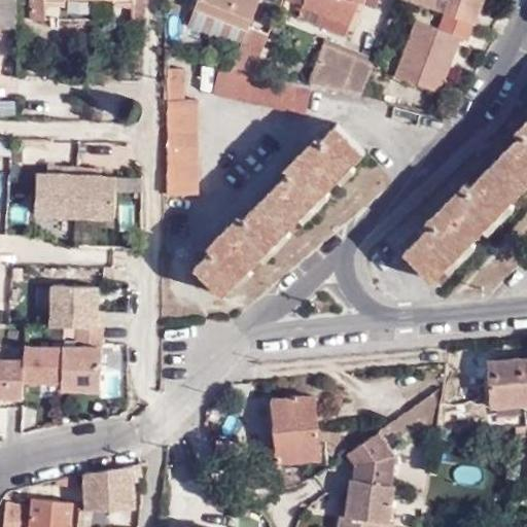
[(42,21),(42,0),(30,0),(29,21),(42,21)]
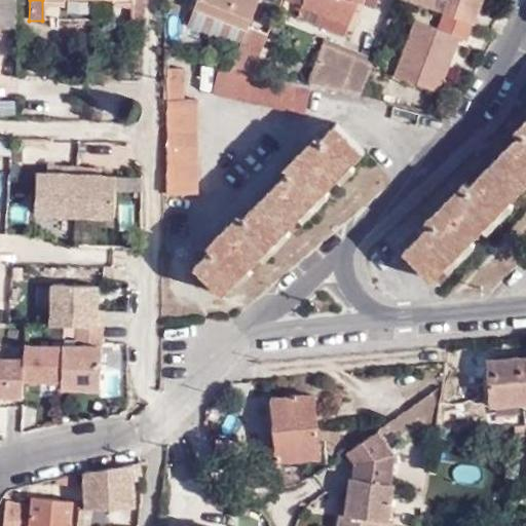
[(246,31),(247,32),(257,0),(196,0),(192,12),(246,31)]
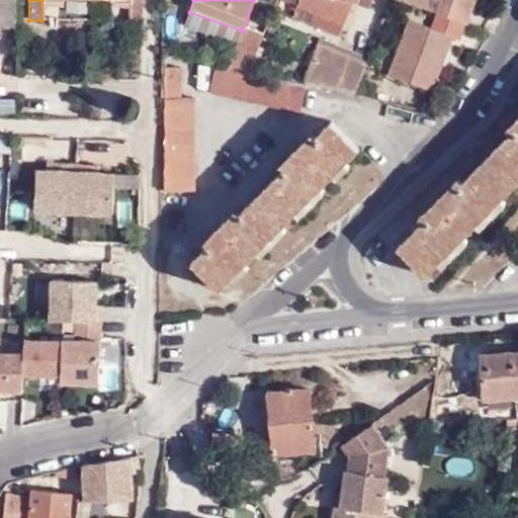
[(298,0),(294,11),(341,28),(349,6),(345,5),(346,0),(298,0)]
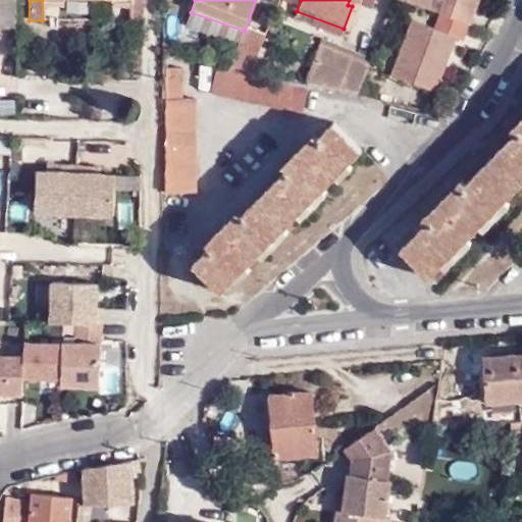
[(400,0),(432,13),(437,0),(400,0)]
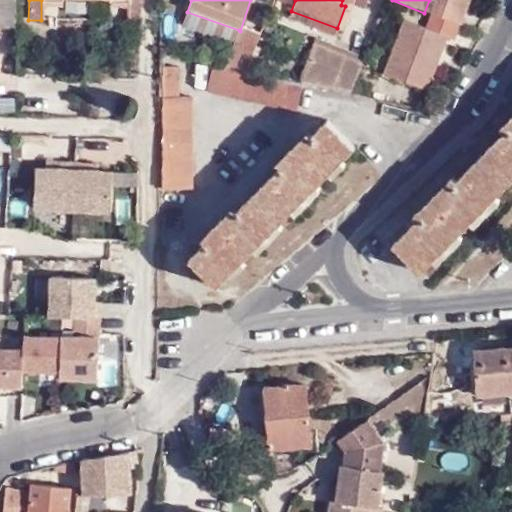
[(429,0),(424,13),(453,25),(454,26),(464,0),(429,0)]
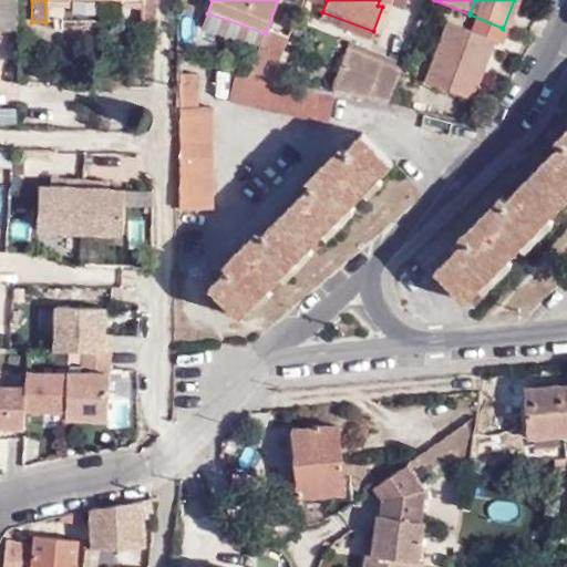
[(0,42),(17,43),(18,3),(0,2),(0,42)]
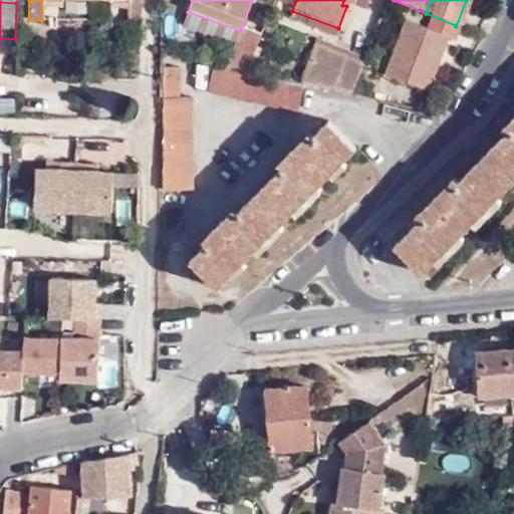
[(334,39),(338,28),(292,11),(288,22),(334,39)]
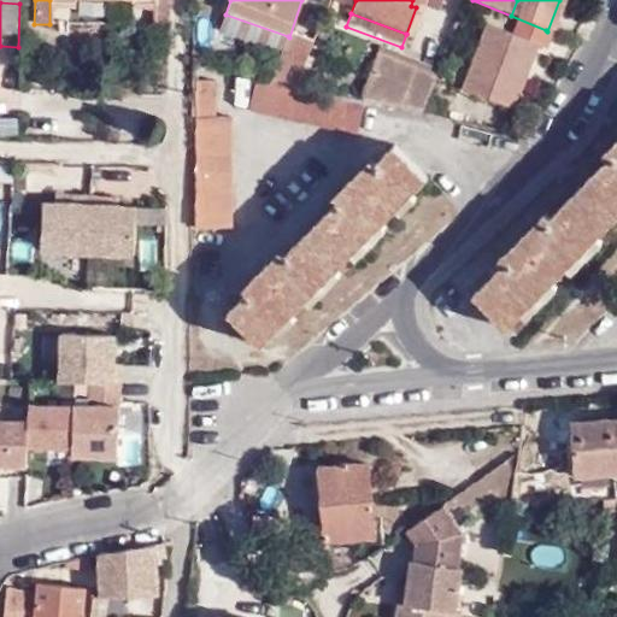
[(282,53),(288,36),(225,15),(219,30),(282,53)]
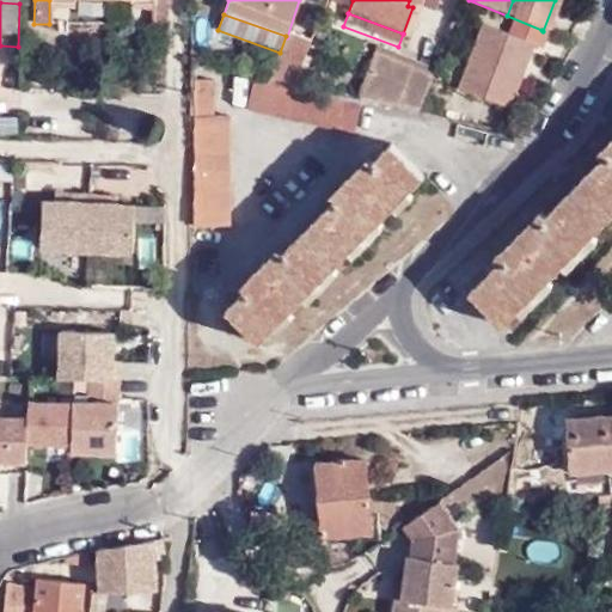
[(542,30),(507,16),(500,31),(526,42),(526,44),(534,47),(542,30)]
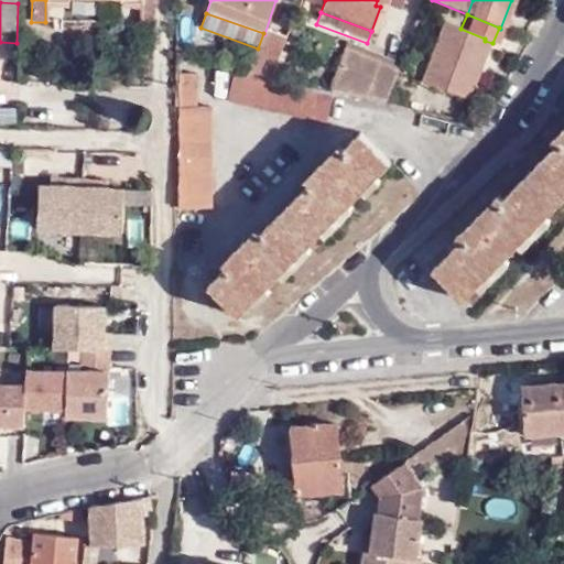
[(485,39),(461,29),(438,20),(413,77),(461,98),(485,41),(485,39)]
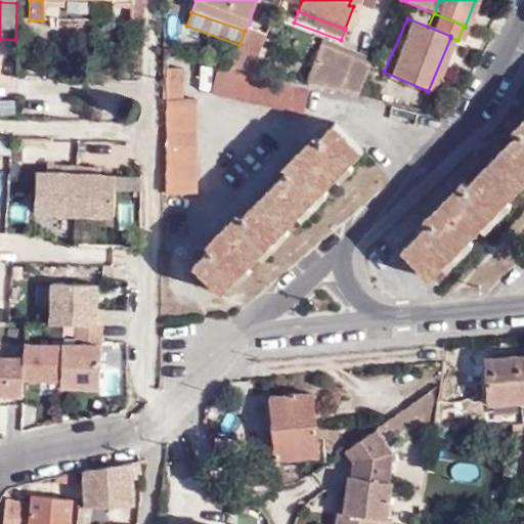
[(239,45),(232,68),(254,72),(266,38),(246,32),(245,31),(239,45)]
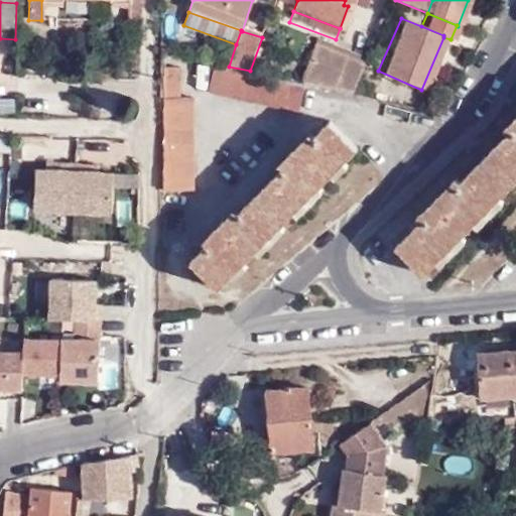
[(303,83),(324,87),(336,56),(308,45),(294,81),(303,83)]
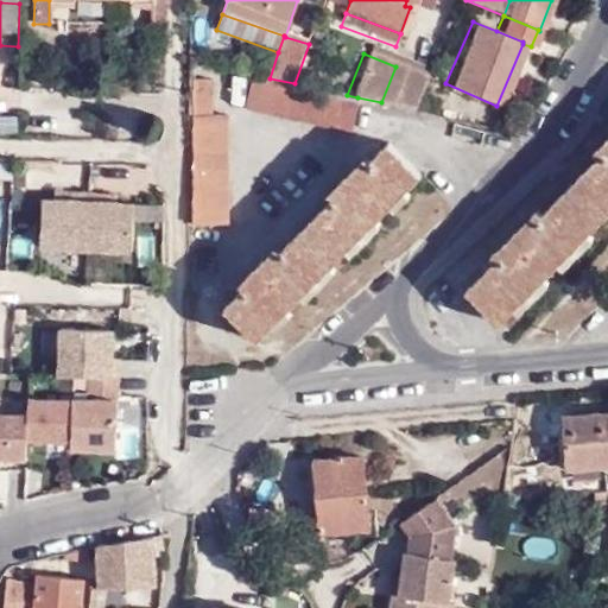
[(417,74),(396,67),(381,102),(403,107),(417,74)]
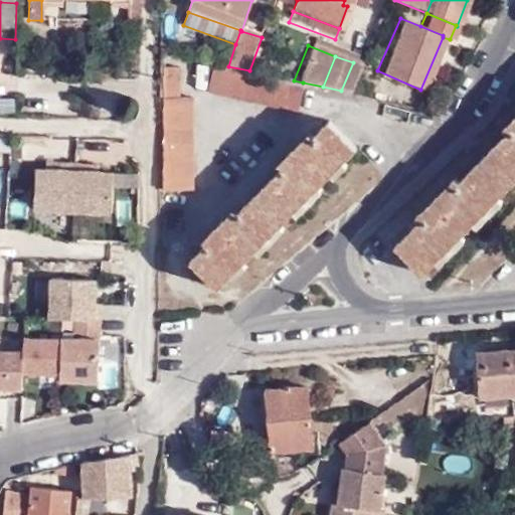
[(249,70),(228,66),(214,62),(207,92),(270,105),(276,76),(249,70)]
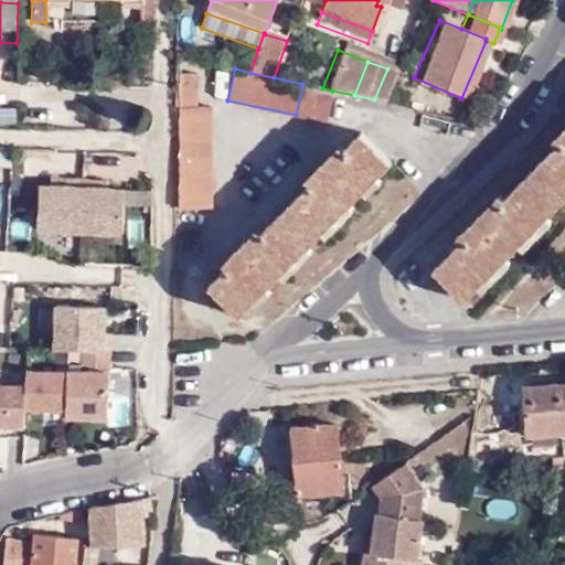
[(193,76),(177,77),(177,137),(178,137),(209,138),(209,212),(213,212),(212,112),(194,112),(193,76)]
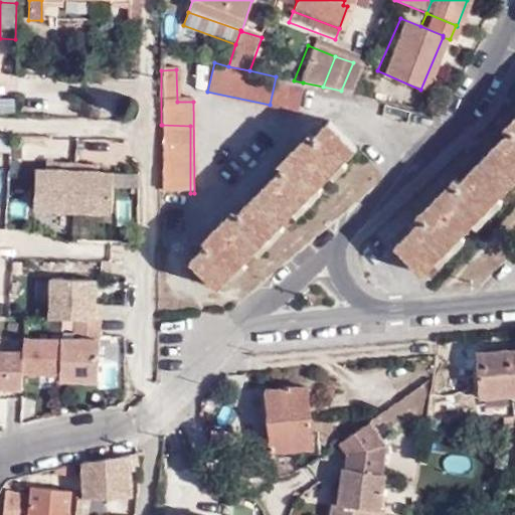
[(296,115),(303,82),(294,80),(276,76),(270,105),(207,92),(207,96),(296,115)]
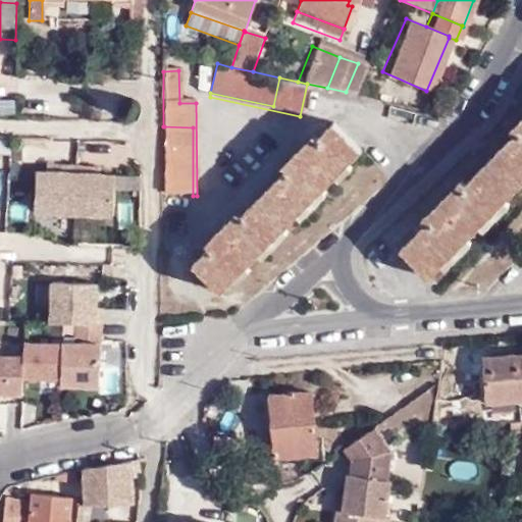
[(237,219),(192,263),(218,291),(360,148),(333,121),(291,164),(237,219)]
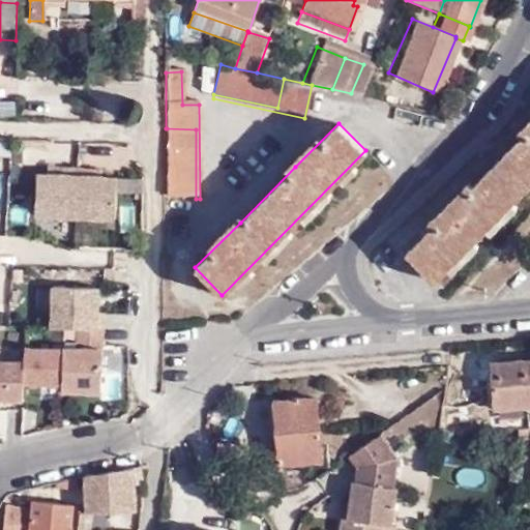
[(196,129),(167,128),(168,198),(196,199),(196,129)]
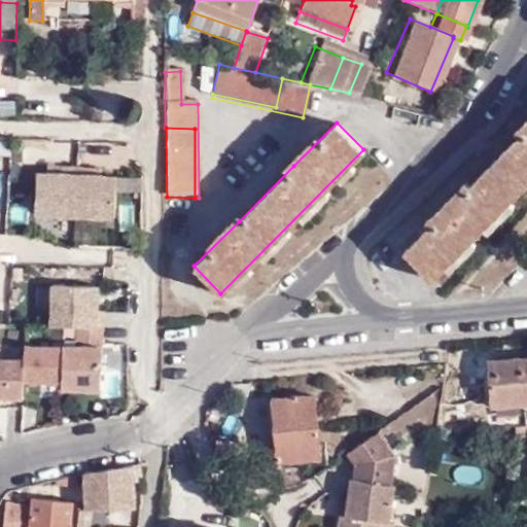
[(526,129),(456,202),(406,252),(432,280),(526,184),(526,129)]
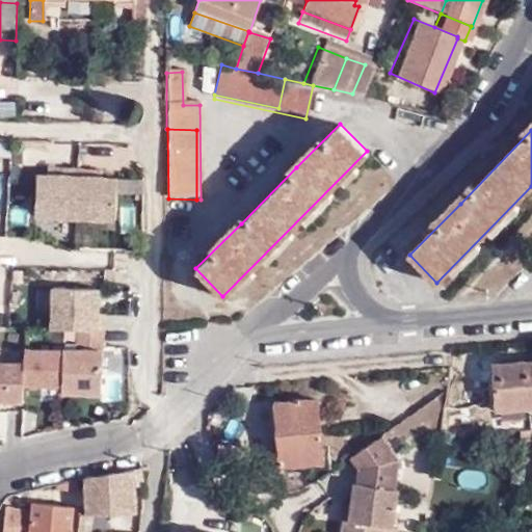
[(38,176),(36,218),(117,222),(120,180),(103,180),(104,171),(48,169),(48,176),(38,176)]
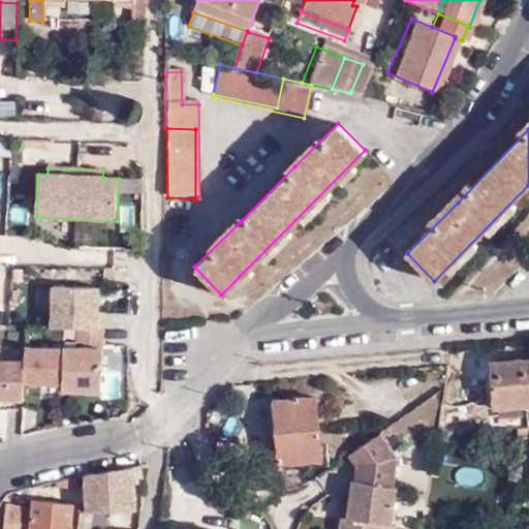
[(75,332),(104,333),(104,313),(96,313),(97,291),(48,291),(48,332),(75,332)]
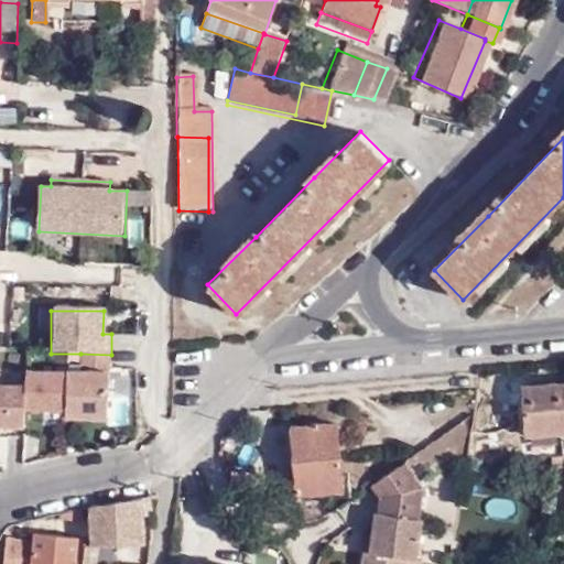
[(111,375),(111,355),(80,354),(80,372),(64,371),(64,414),(64,424),(107,425),(108,375),(111,375)]
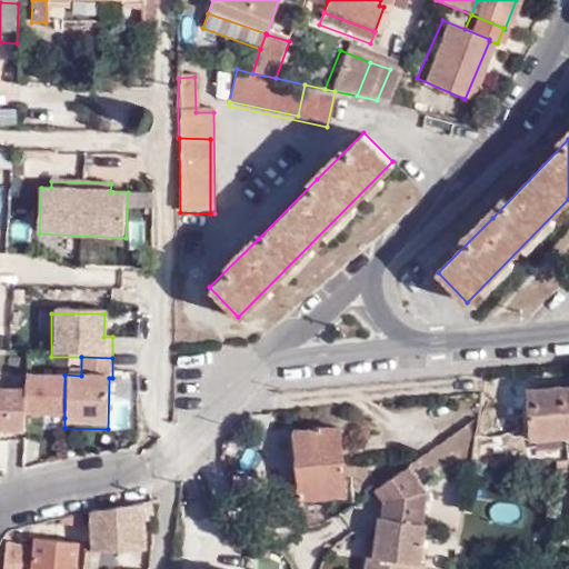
[(25,375),(25,389),(25,418),(65,418),(65,375),(25,375)]
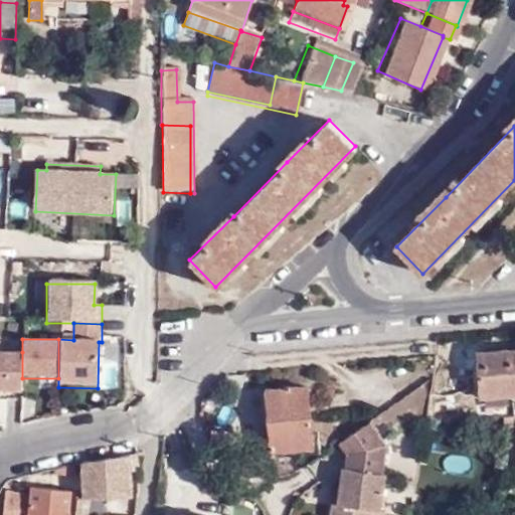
[(481,375),(473,376),(475,397),(514,393),(514,349),(478,353),(481,375)]
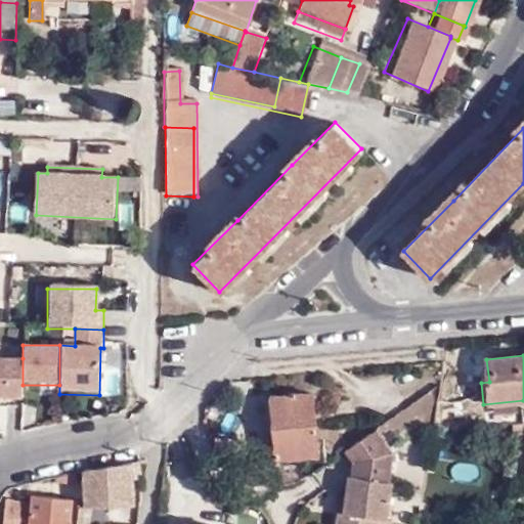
[(23,358),(0,357),(0,402),(23,403),(23,385),(23,358)]
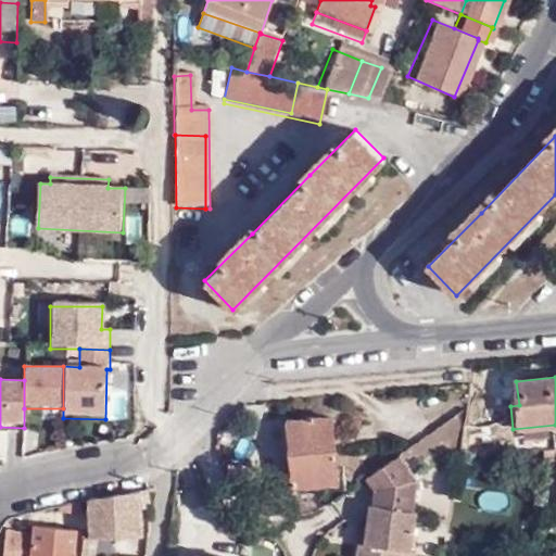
[(508,382),(510,406),(519,405),(516,381),(508,382)]
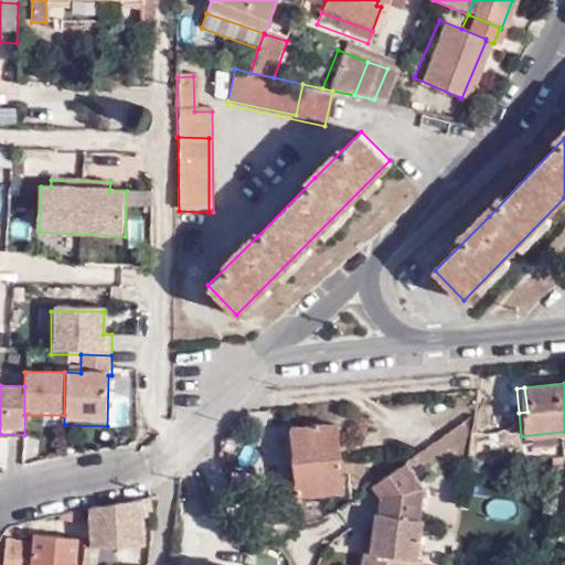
[(336,425),(291,429),(297,494),(342,490),(336,425)]
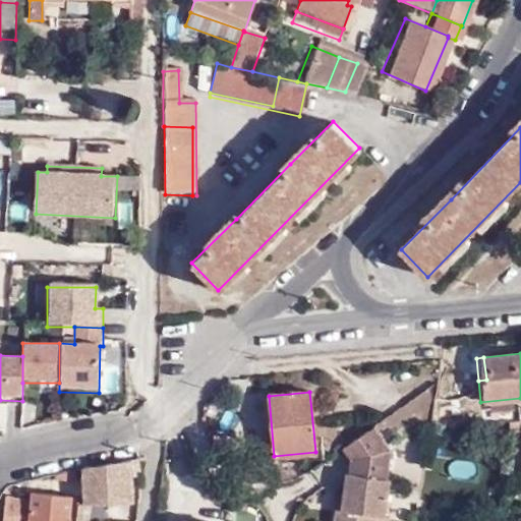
[(520,418),(511,420),(510,429),(520,428),(520,418)]
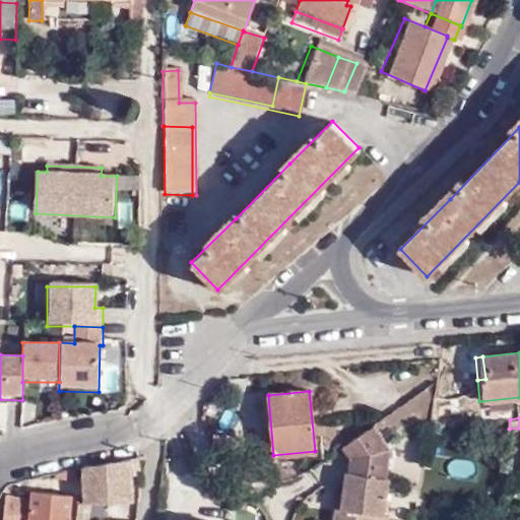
[(335,509),(333,519),(377,519),(378,515),(381,515),(390,447),(373,425),(341,446),(346,454),(341,492),(339,509),(335,509)]
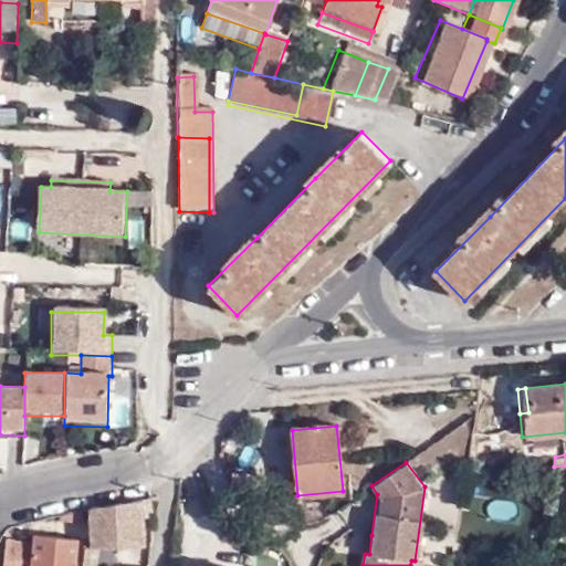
[(146,500),(92,510),(98,552),(145,545),(146,500)]
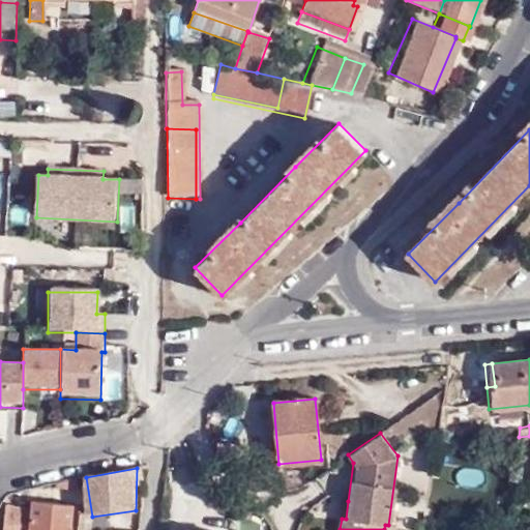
[(8,508),(5,529),(71,529),(75,505),(36,502),(35,510),(8,508)]
